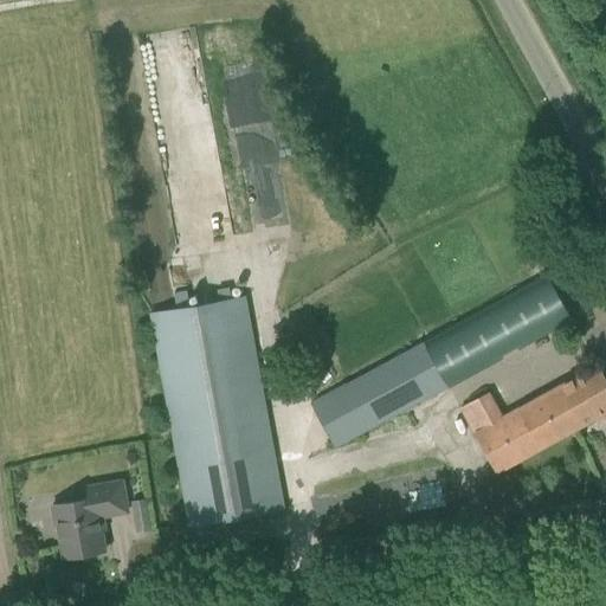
[(272,85),(216,96),(240,236),(297,225),(272,85)]
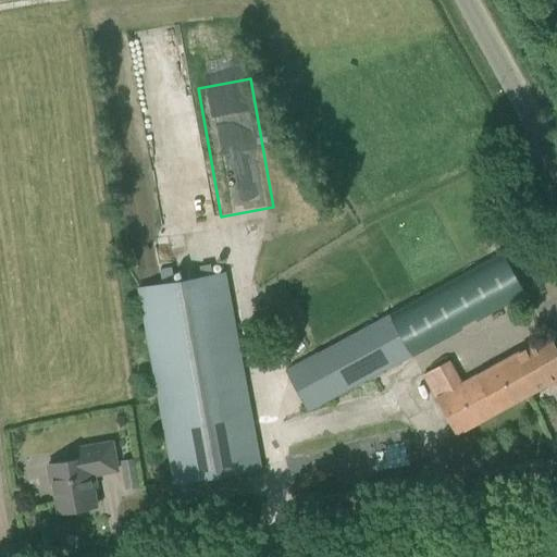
[(527,294),(504,252),(331,347),(286,372),(308,412),(412,355),(412,357),(527,294)]
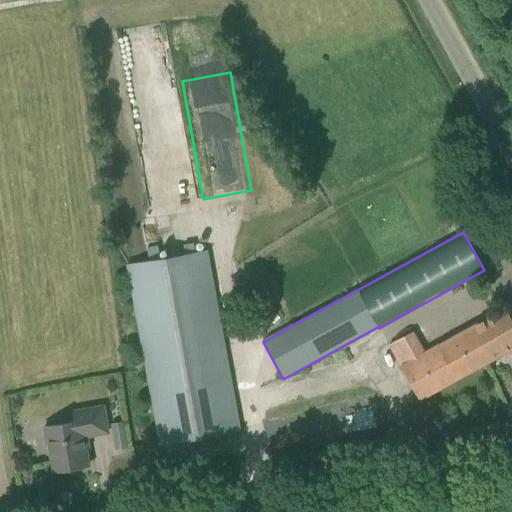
[(161,446),(240,432),(217,306),(207,251),(196,253),(185,254),(160,259),(158,247),(147,248),(149,260),(127,264),(161,446)]
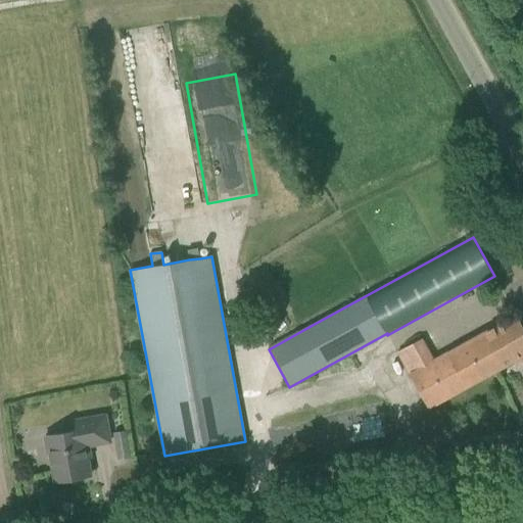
[(397,352),(428,409),(514,362),(516,365),(522,361),(522,328),(516,316),(433,362),(421,339),(397,352)]
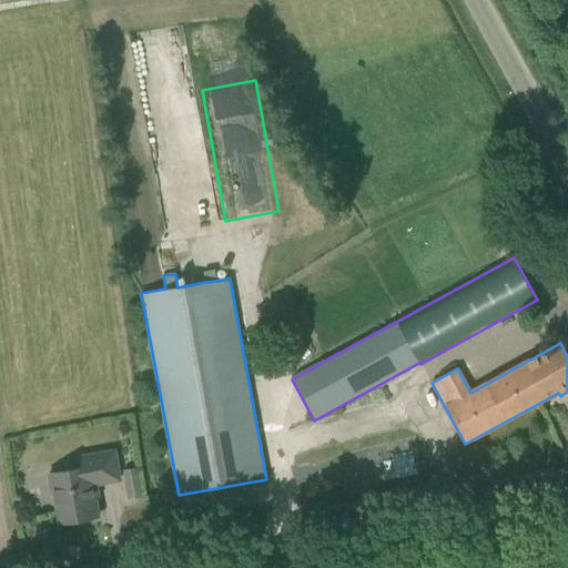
[(99,517),(92,485),(122,479),(117,449),(82,456),(83,466),(51,472),(61,524),(99,517)]
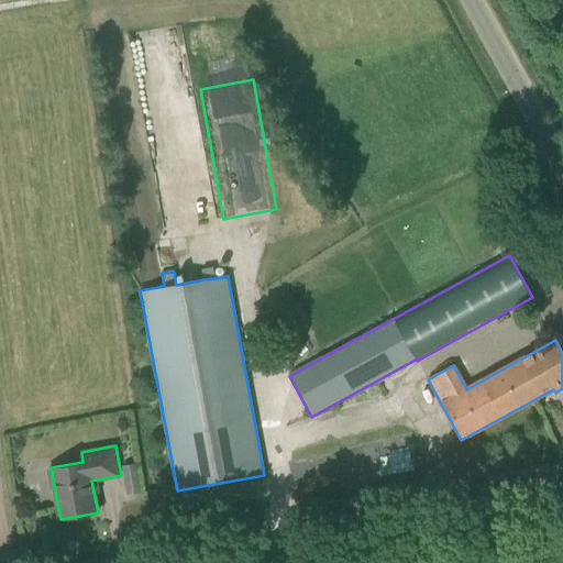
[(141,494),(135,464),(122,466),(128,496),(141,494)]
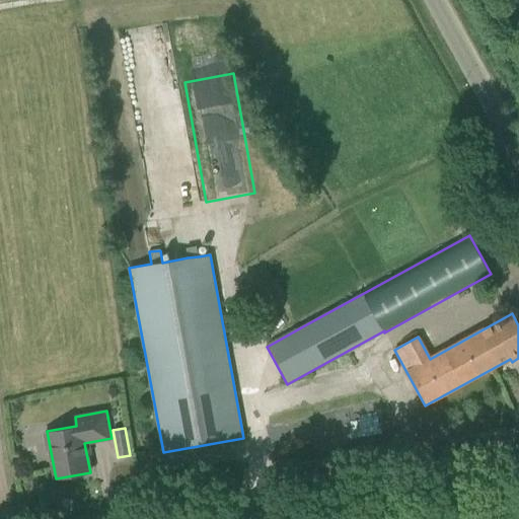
[(154,448),(152,439),(145,440),(146,450),(154,448)]
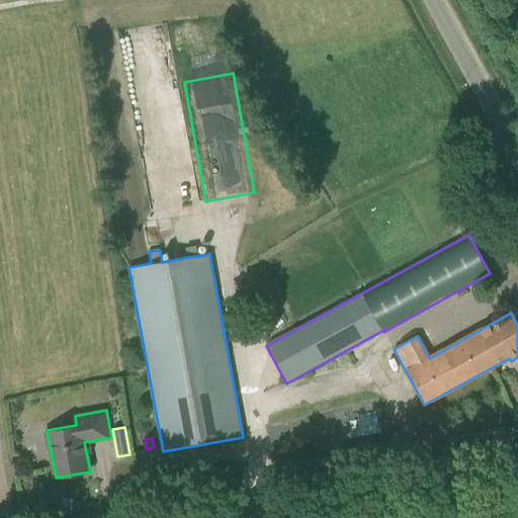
All buildings are outlined.
